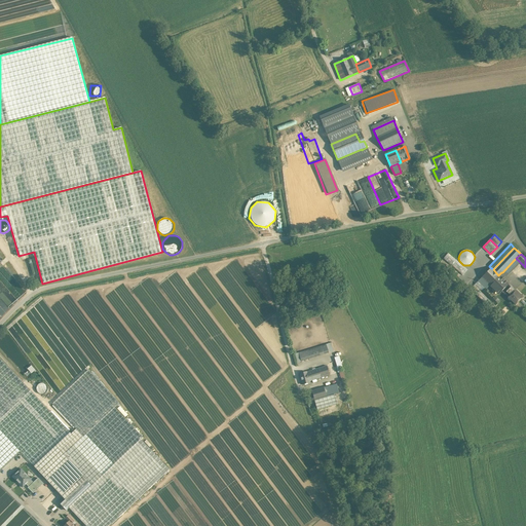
[(516,258),(502,272),(505,276),(506,276),(520,262),(516,258)]
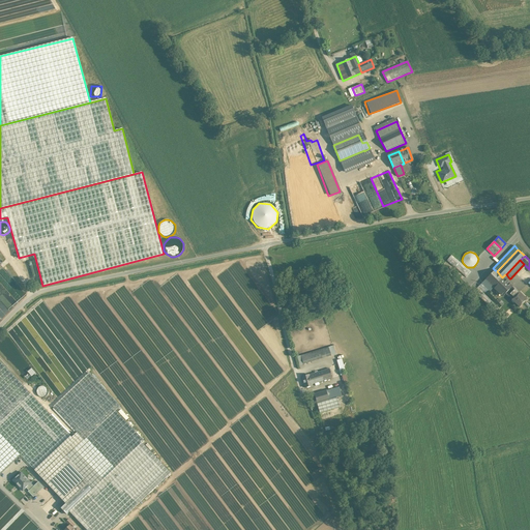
[(497,271),(495,270),(486,280),(501,295),(502,296),(505,293),(511,287),(512,287),(506,281),(502,277),(497,271)]
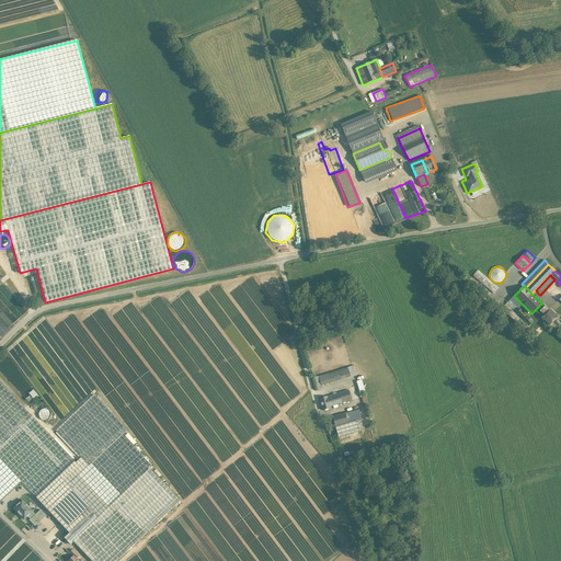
[(530,312),(514,296),(506,304),(523,320),(530,312)]
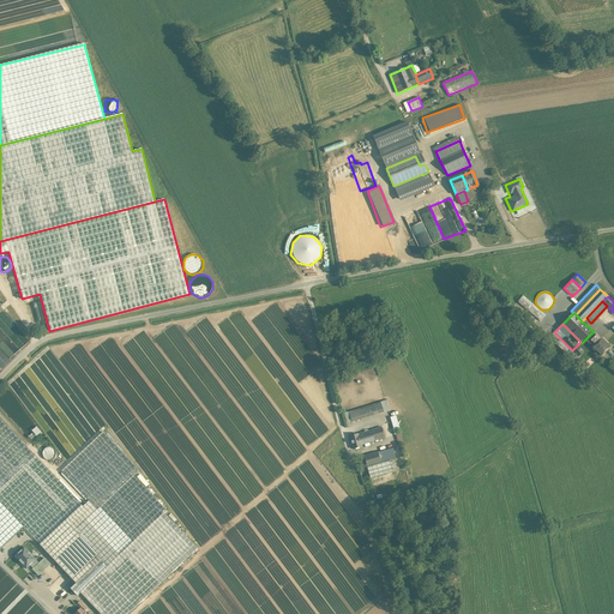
[(593,332),(585,339),(587,341),(587,342),(589,344),(591,341),(595,345),(601,339),(593,332)]
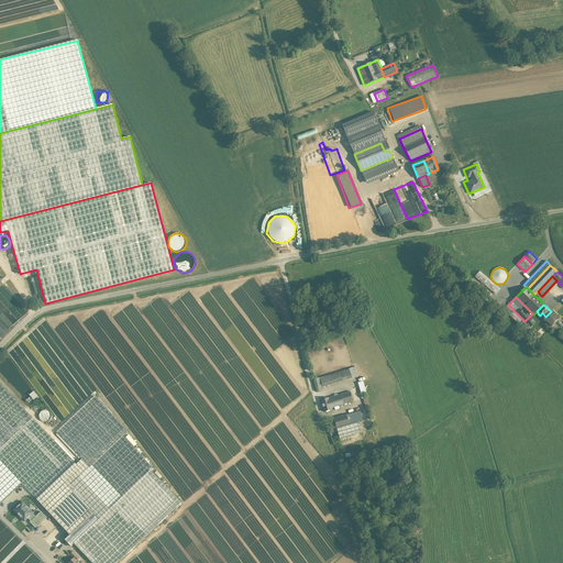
[(559,319),(551,311),(545,317),(543,319),(552,327),(559,319)]
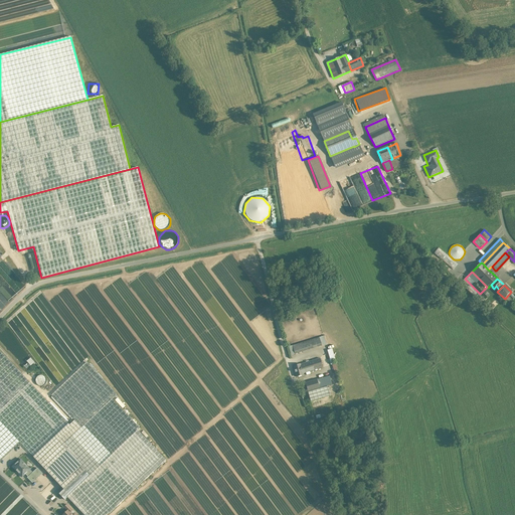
[(319,338),(301,343),(303,351),(322,346),(319,338)]
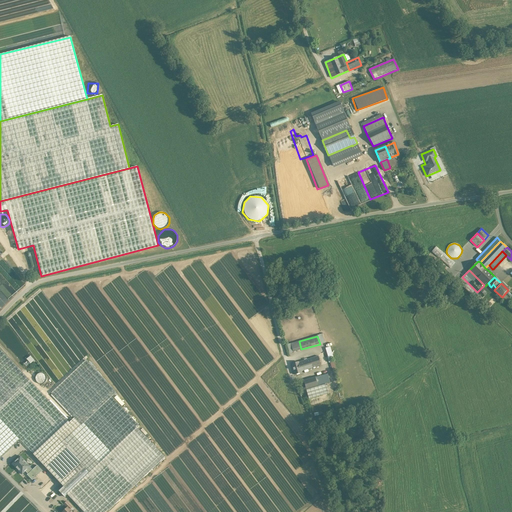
[(299,341),(291,344),(293,352),(301,349),(299,341)]
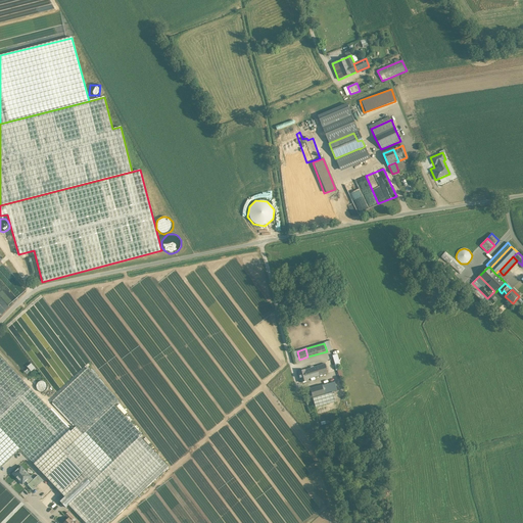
[(69,430),(0,355),(0,427),(34,464),(69,430)]
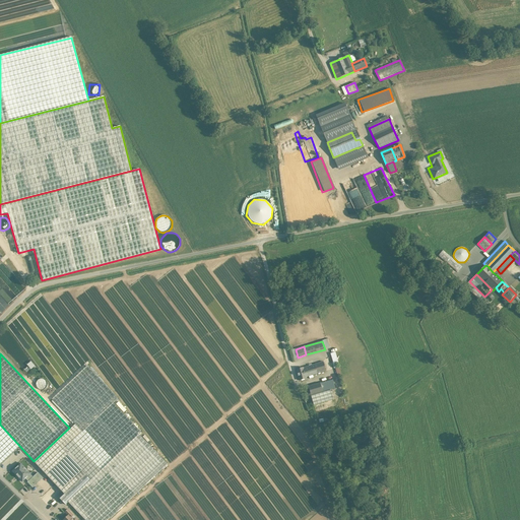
[(29,370),(35,366),(29,361),(25,365),(29,370)]
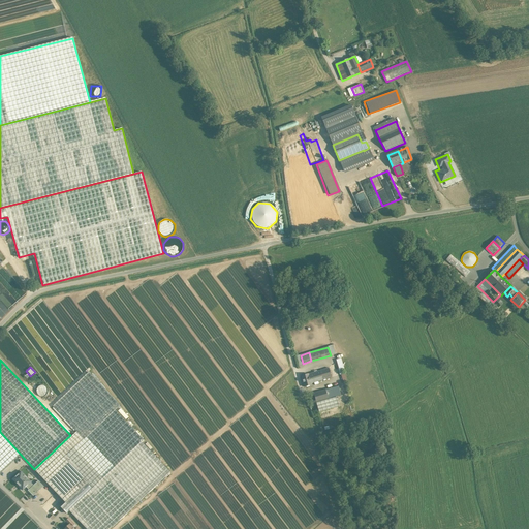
[(324,369),(308,374),(311,383),(328,378),(324,369)]
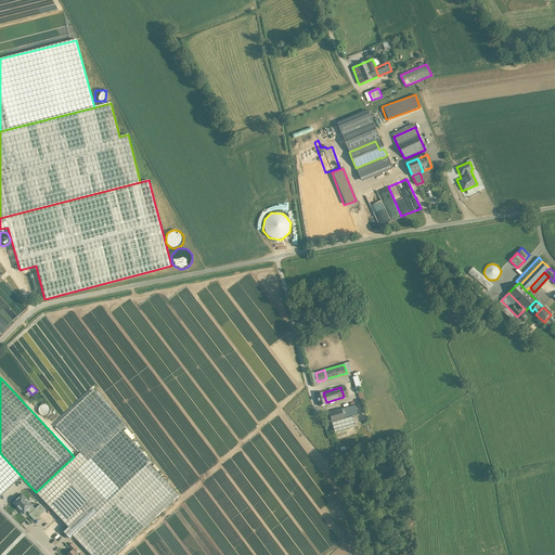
[(93,390),(55,426),(88,461),(90,459),(120,429),(121,430),(126,425),(93,390)]
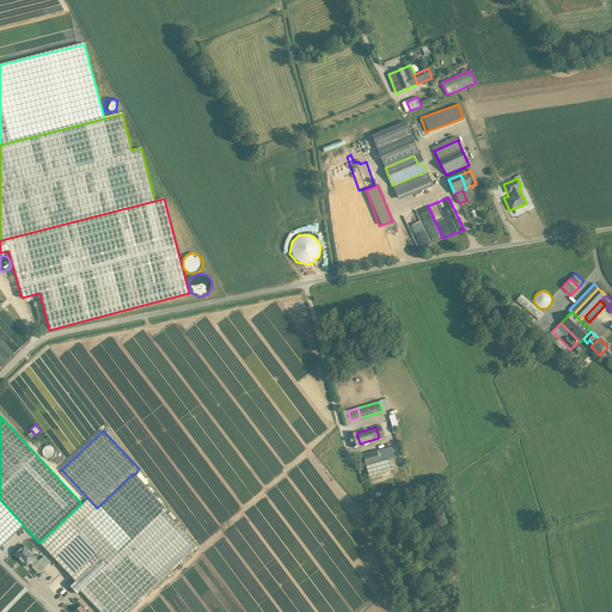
[(360,444),(356,433),(349,435),(353,448),(360,446),(360,444)]
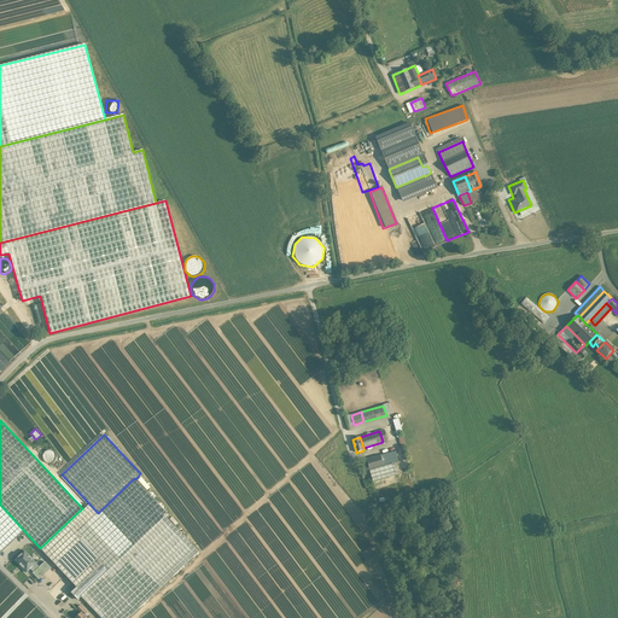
[(42,460),(53,461),(54,452),(42,450),(42,460)]
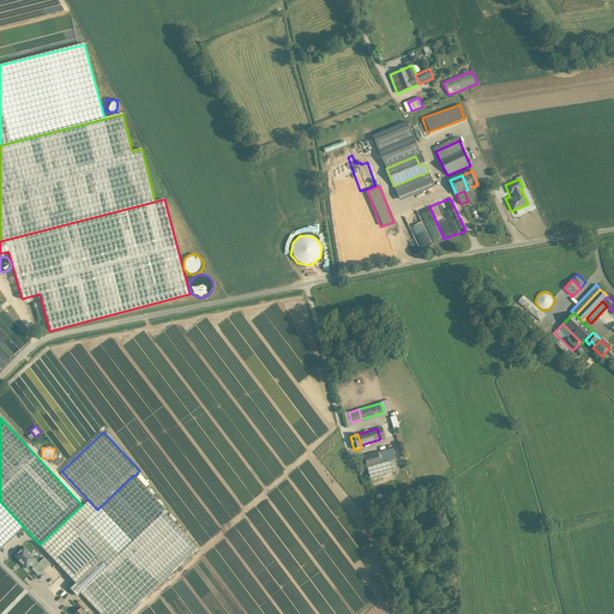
[(393,449),(378,452),(380,463),(396,458),(393,449)]
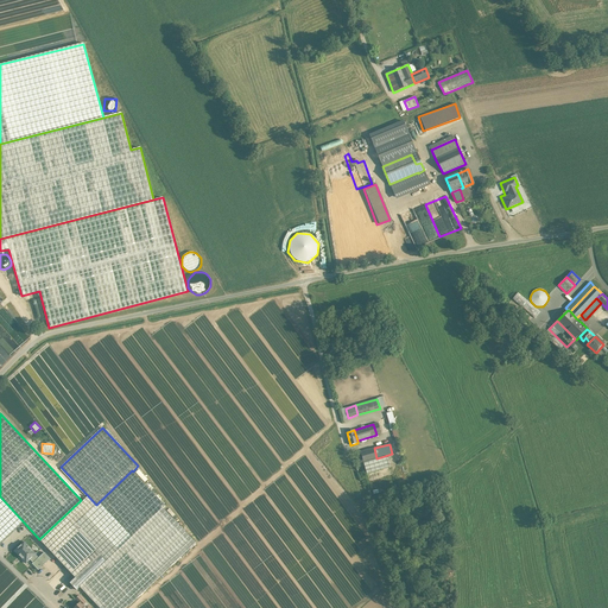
[(374,448),(360,453),(363,462),(377,458),(374,448)]
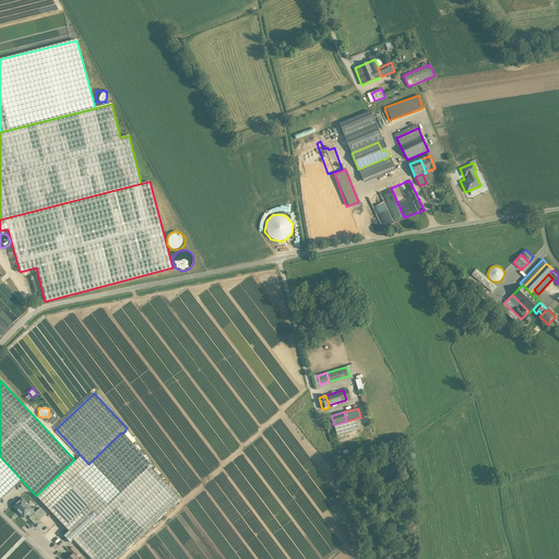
[(296,416),(289,423),(295,428),(298,425),(301,421),(296,416)]
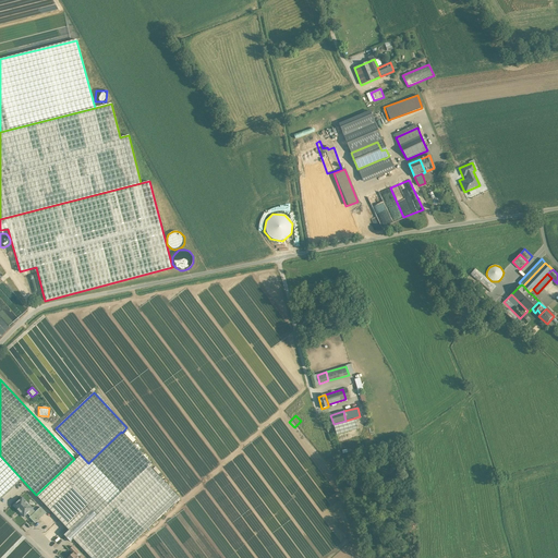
[(121,432),(91,461),(121,493),(149,466),(152,464),(122,433),(121,432)]
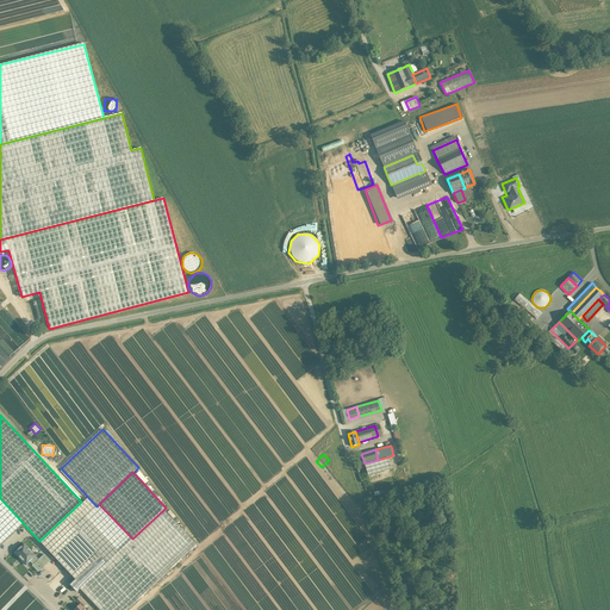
[(132,539),(99,504),(97,506),(75,527),(109,561),(132,539)]
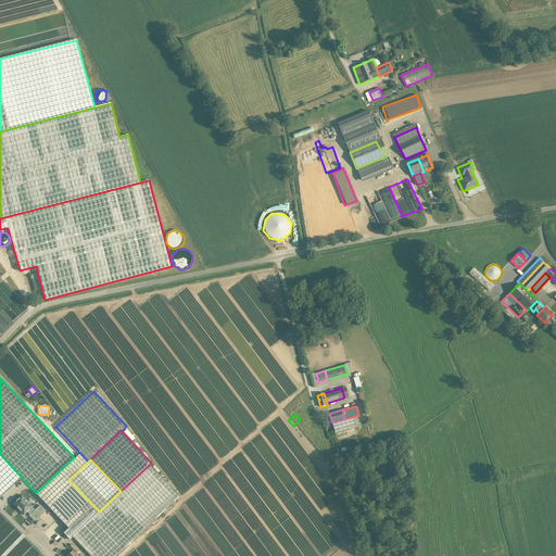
[(149,465),(123,489),(154,522),(155,523),(180,498),(149,465)]
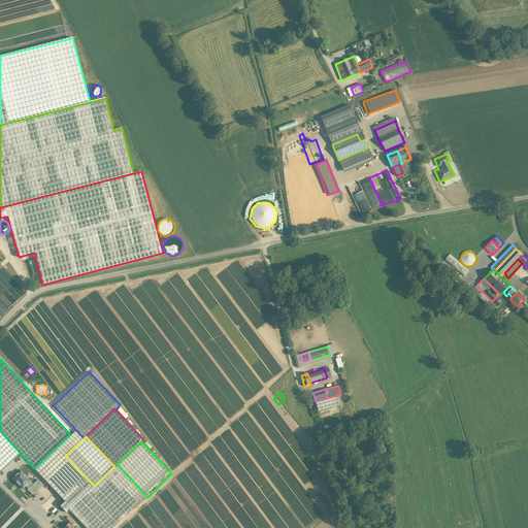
[(65,456),(40,476),(63,504),(61,506),(66,513),(88,492),(94,486),(65,456)]
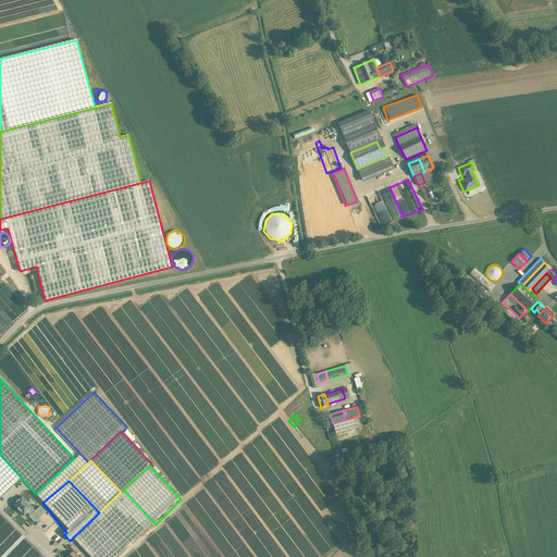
[(155,523),(123,490),(121,492),(99,512),(93,519),(101,528),(106,523),(123,508),(146,532),(155,523)]
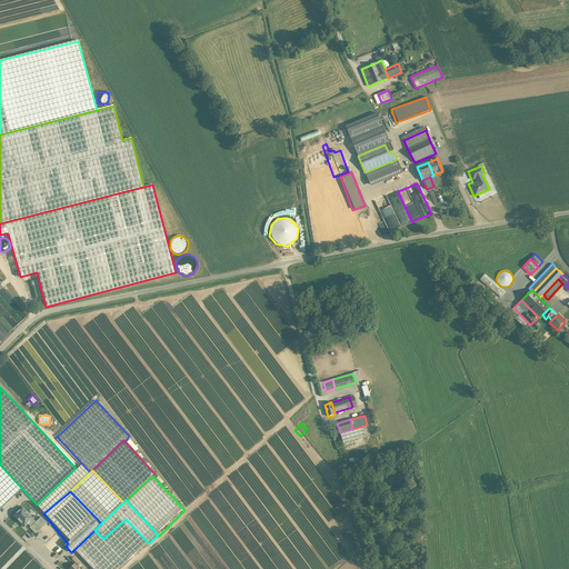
[(33,519),(22,507),(13,516),(25,527),(28,523),(33,519)]
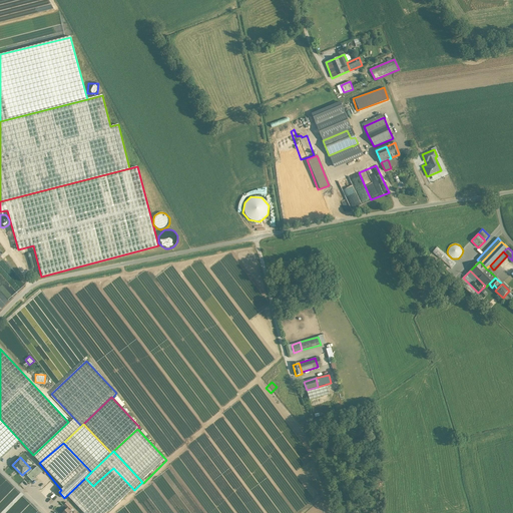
[(32,471),(37,476),(42,472),(37,466),(32,471)]
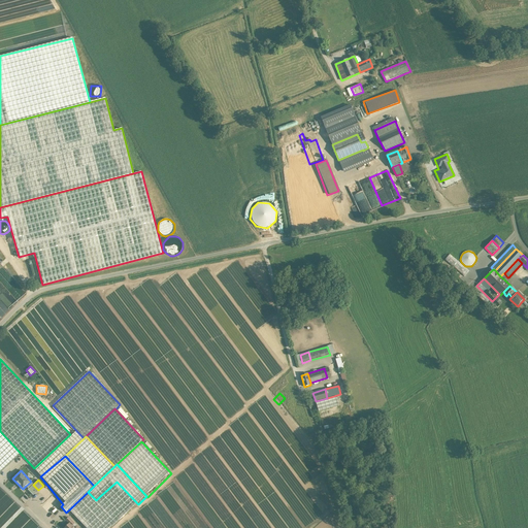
[(117,482),(100,496),(121,517),(129,508),(131,512),(138,504),(117,482)]
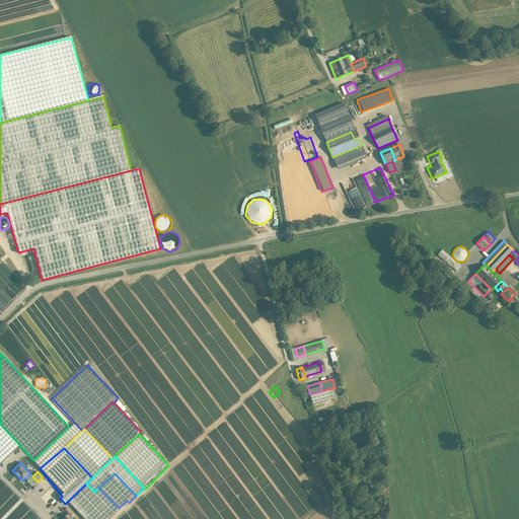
[(38,482),(32,476),(28,480),(27,482),(32,487),(38,482)]
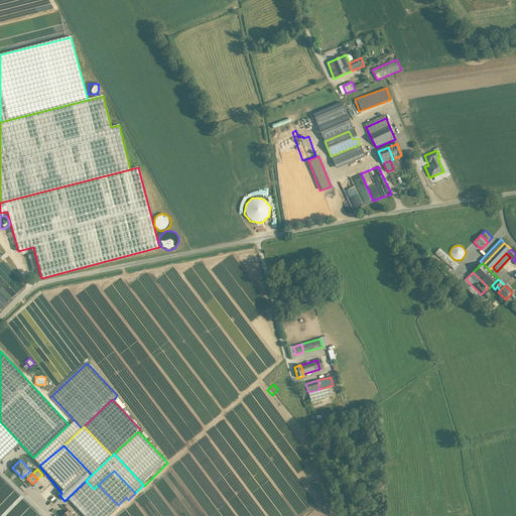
[(118,505),(98,485),(94,489),(86,481),(82,485),(109,513),(118,505)]
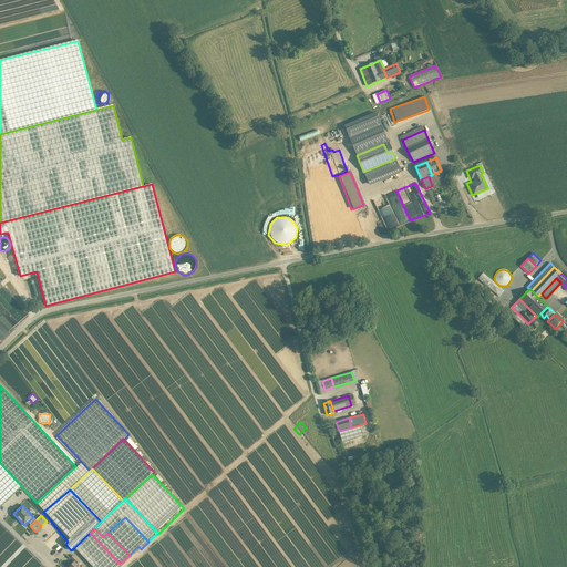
[(71,550),(86,566),(115,566),(120,564),(90,533),(71,550)]
